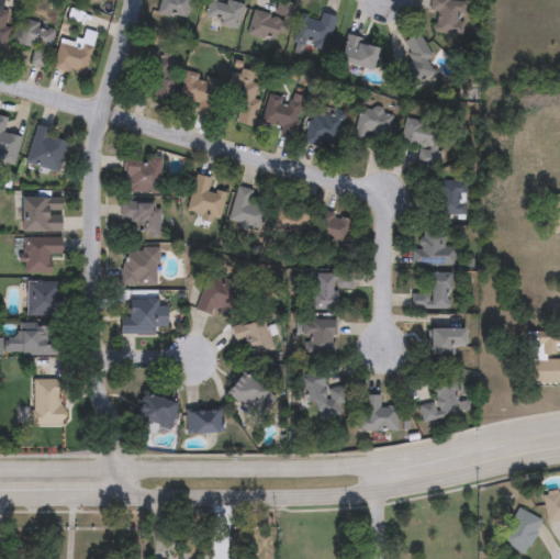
[(3,0),(7,1),(4,8),(15,11),(4,52),(0,49),(0,0),(3,0)]
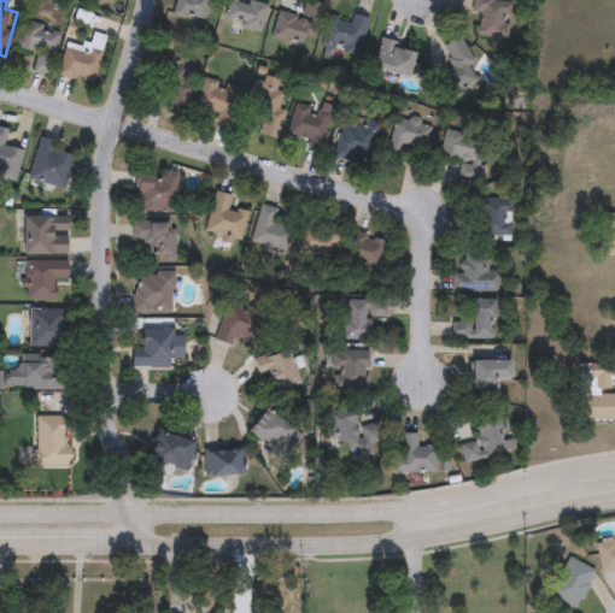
[(222,0),(221,4),(211,1),(208,19),(175,13),(177,0),(222,0)]
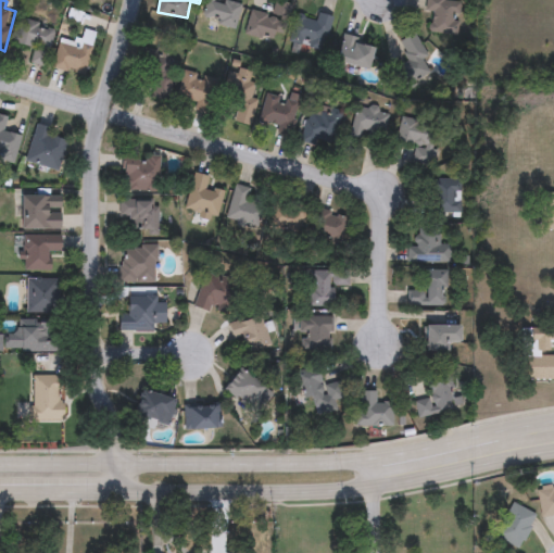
[(239,0),(244,1),(237,26),(203,16),(206,0),(239,0)]
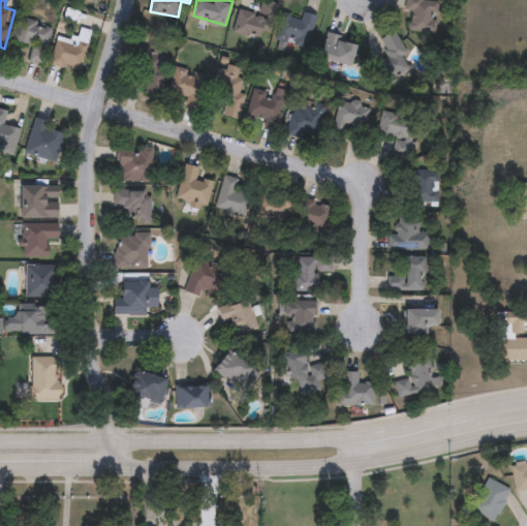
[(279,3),(270,39),(234,30),(240,7),(259,12),(264,0),(268,0),(279,3)]
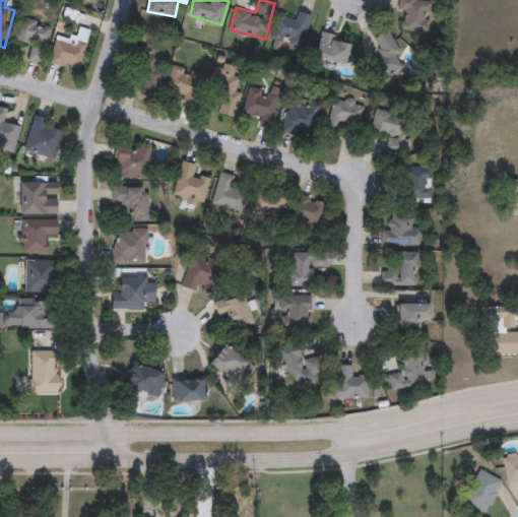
[(405,10),(398,9),(399,0),(434,0),(430,30),(403,28),(405,10)]
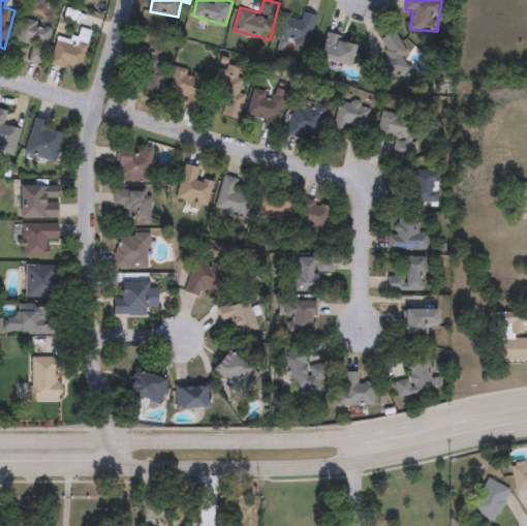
[(319,16),(308,48),(276,35),(284,12),(302,19),(305,10),(319,16)]
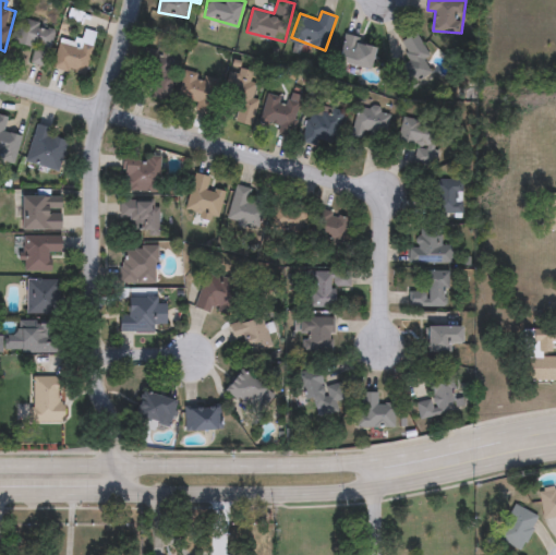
[(47,64),(32,60),(35,47),(17,41),(23,17),(57,26),(47,64)]
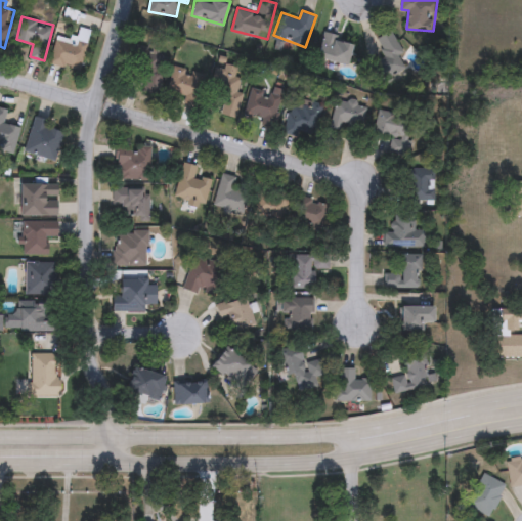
[(404,52),(400,54),(407,67),(385,79),(375,60),(384,56),(375,39),(392,30),(404,52)]
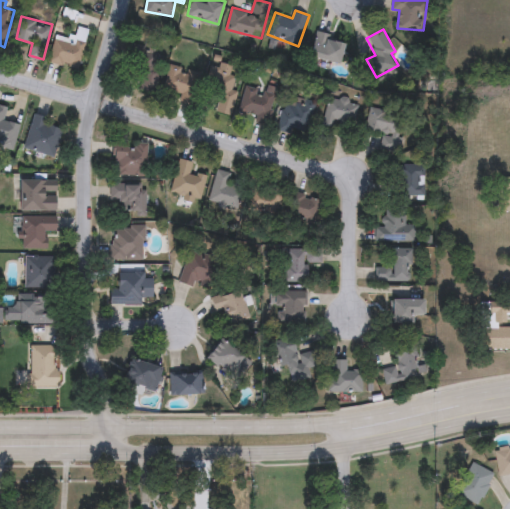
[(310,55),(316,31),(346,38),(340,63),(310,55)]
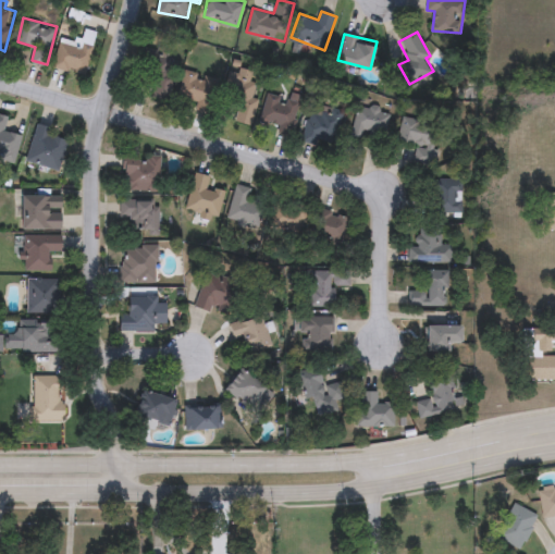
[(54,66),(61,40),(84,46),(85,42),(94,45),(86,74),(54,66)]
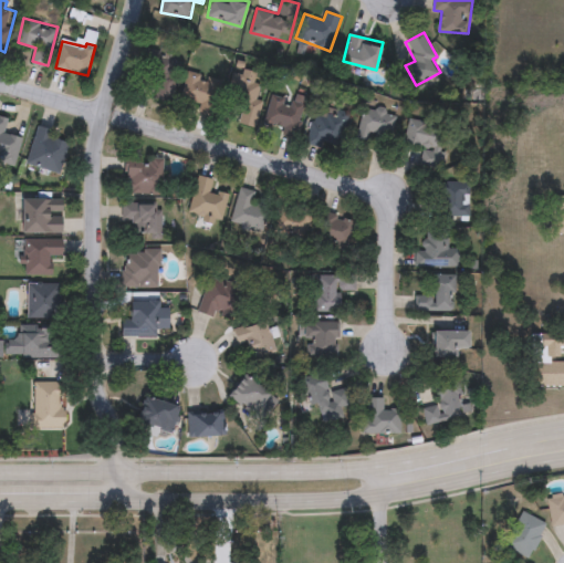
[(170,102),(153,96),(158,81),(147,76),(158,47),(186,56),(170,102)]
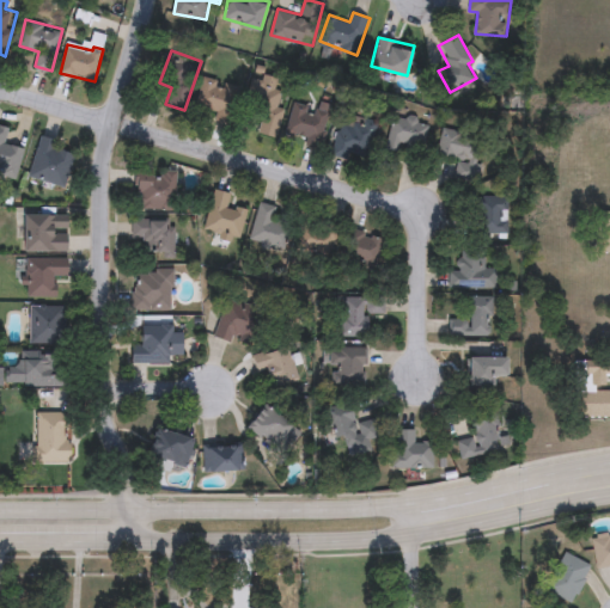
[(236,124),(215,120),(218,112),(197,108),(203,77),(244,85),(236,124)]
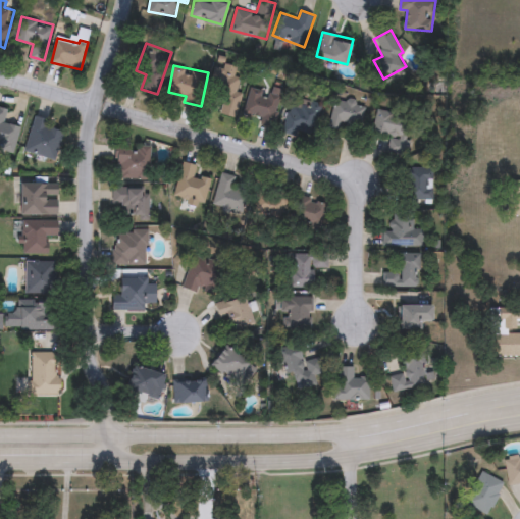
[(246,76),(236,115),(207,107),(217,68),(246,76)]
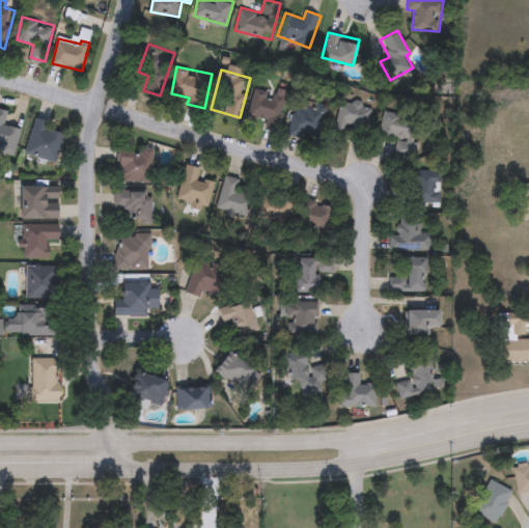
[(257,89),(275,94),(278,87),(289,91),(279,128),(267,124),(268,119),(249,113),(257,89)]
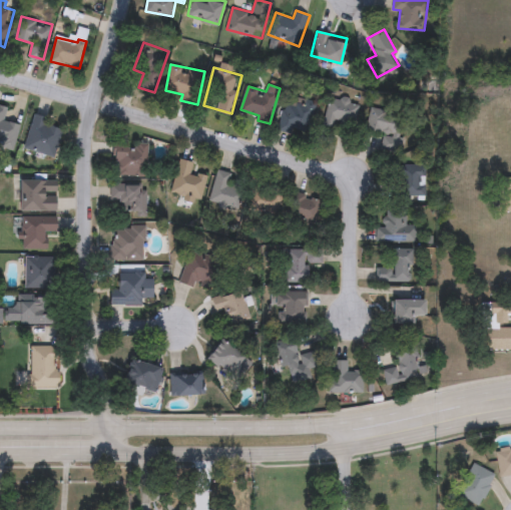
[(299,126),(297,133),(279,129),(288,93),(319,101),(312,129),(299,126)]
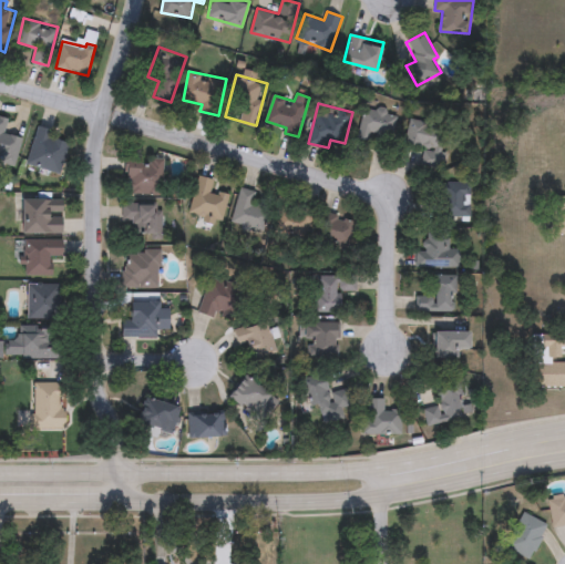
[(398,113),(391,144),(358,136),(365,105),(398,113)]
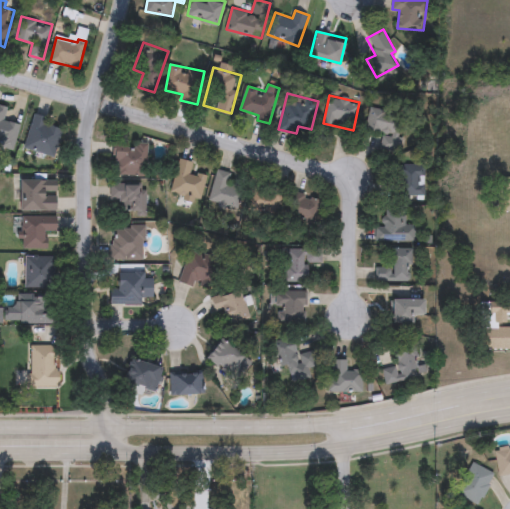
[(0,103),(9,106),(6,119),(21,123),(15,147),(0,143),(0,103)]
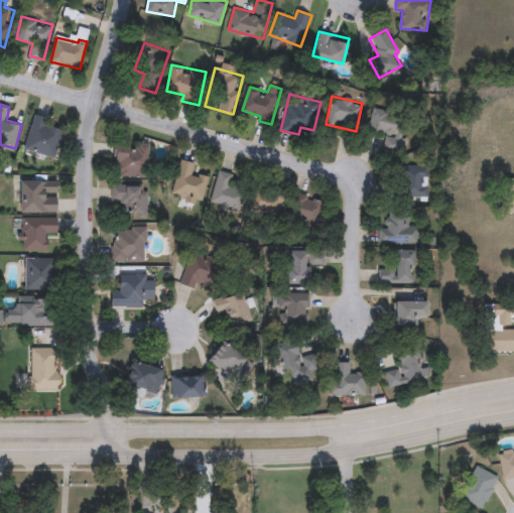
[(369,134),(369,110),(404,110),(404,134),(369,134)]
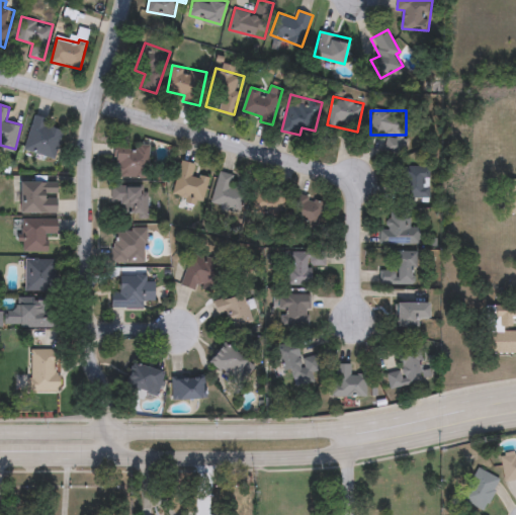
[(34,114),(50,118),(48,125),(64,131),(56,158),(24,149),(34,114)]
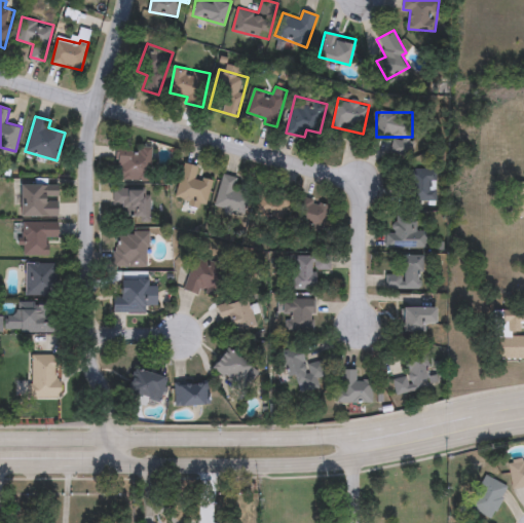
[(117,179),(117,146),(151,146),(151,179),(117,179)]
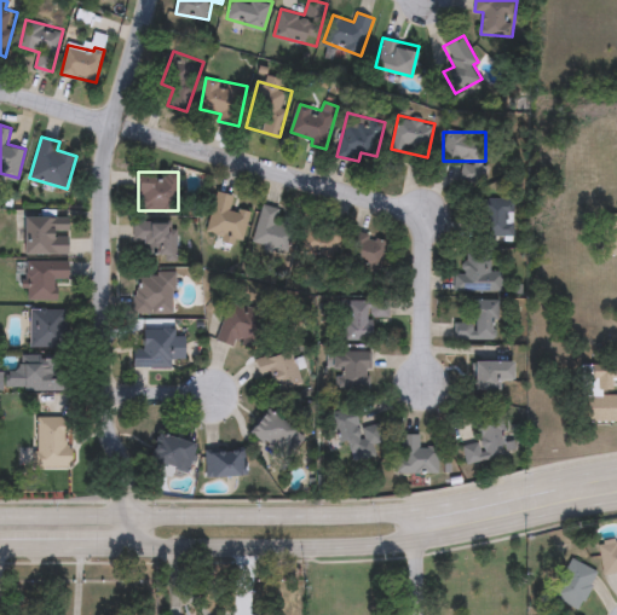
[(232,207),(252,212),(244,245),(206,236),(215,191),(235,196),(232,207)]
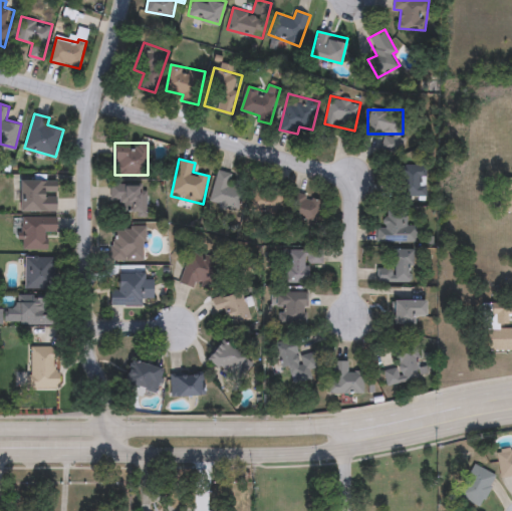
[(428,163),(428,198),(401,198),(401,163),(428,163)]
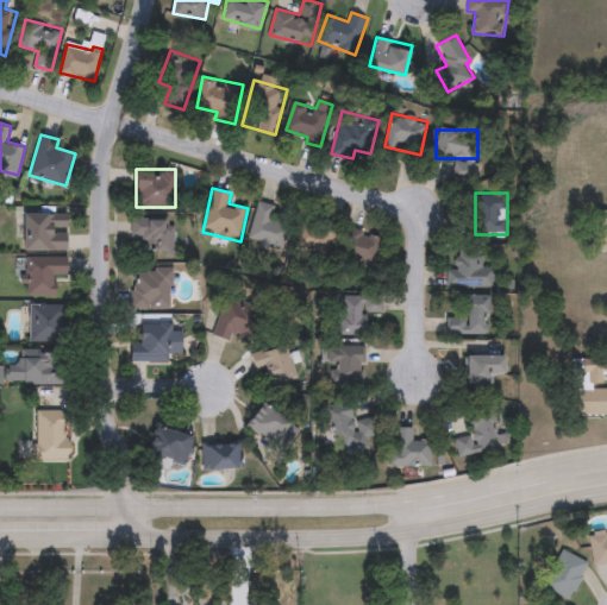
[(281,247),(249,239),(258,200),(277,205),(274,219),(287,222),(281,247)]
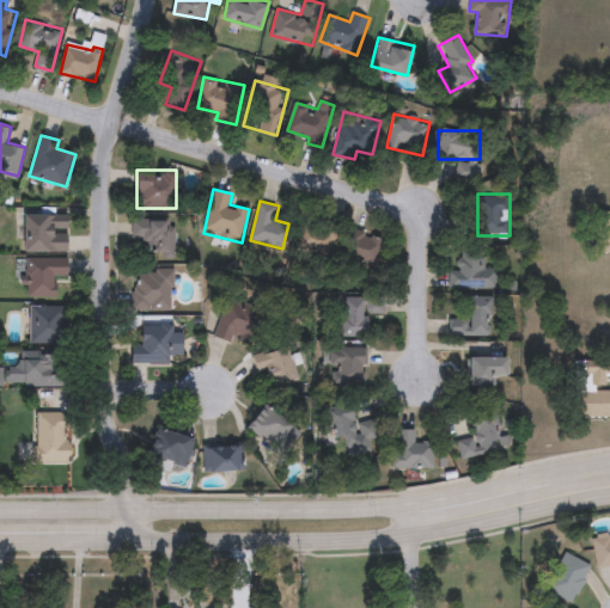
[(68,251),(24,251),(24,207),(68,207),(68,251)]
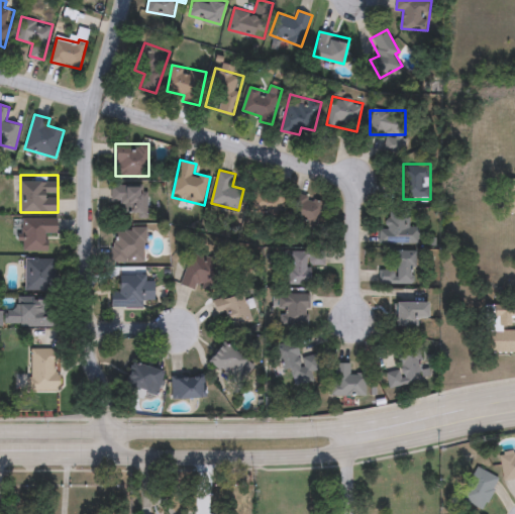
[(148,214),(112,214),(112,185),(148,185),(148,214)]
